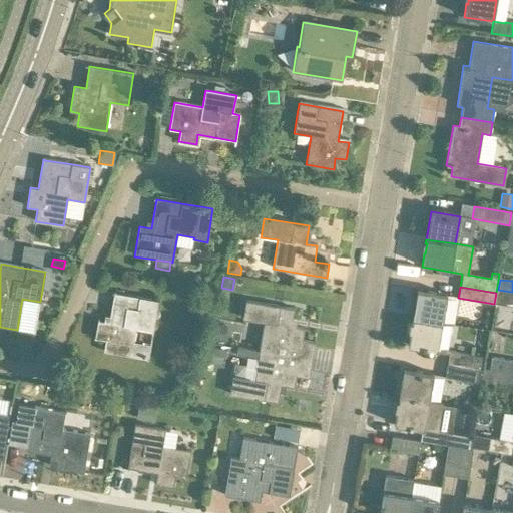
[(412,318),(441,323),(446,296),(417,291),(412,318)]
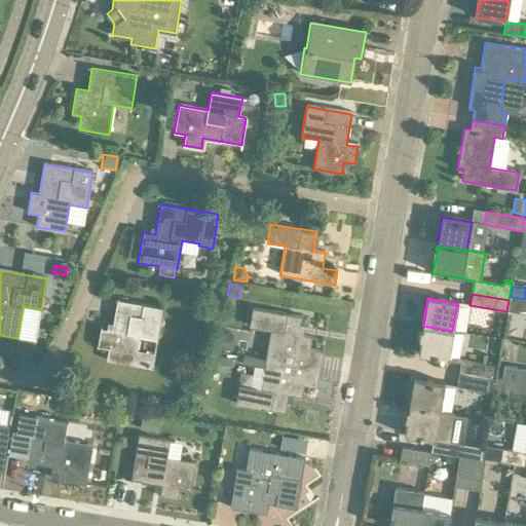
[(157,339),(162,308),(117,301),(112,325),(108,324),(107,330),(101,329),(98,347),(108,349),(106,361),(152,369),(155,353),(137,350),(139,336),(157,339)]
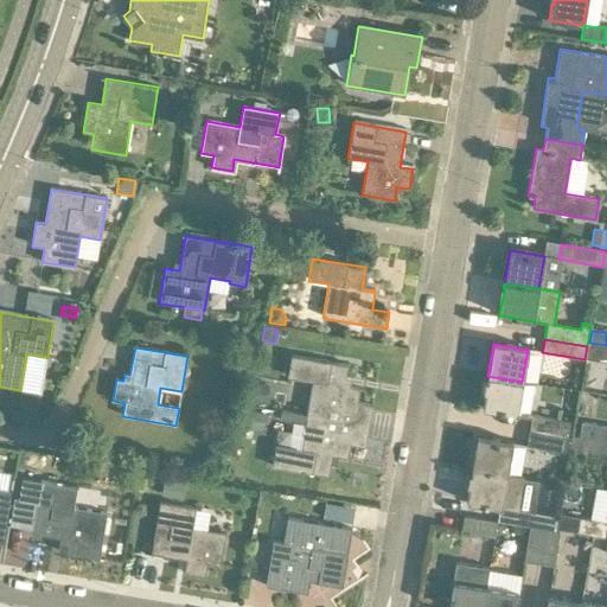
[(306,415),(369,426),(372,406),(357,403),(359,389),(344,387),(347,365),(291,356),(287,377),(312,381),(306,415)]
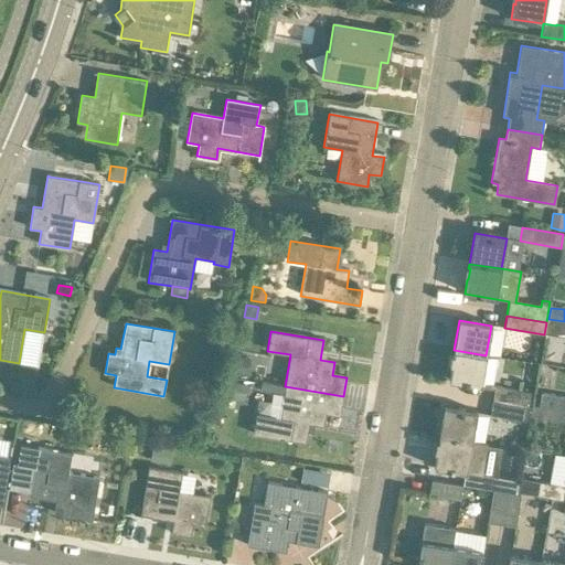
[(481,386),(486,355),(454,350),(454,355),(451,354),(449,365),(451,365),(449,381),(481,386)]
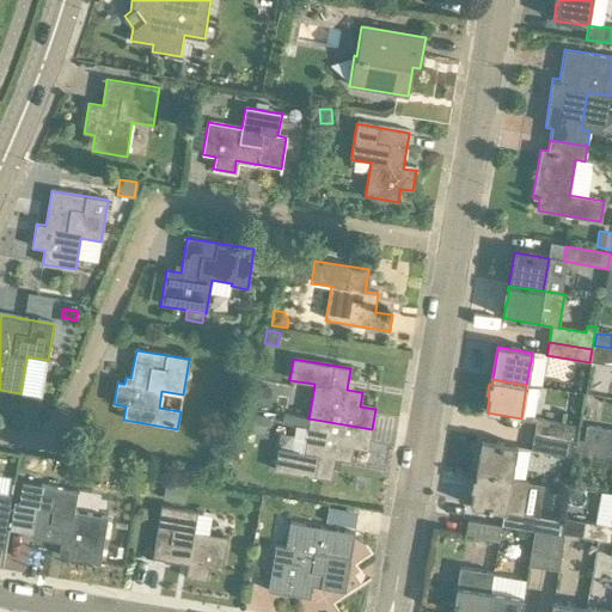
[(273,407),(270,387),(250,390),(252,408),(273,407)]
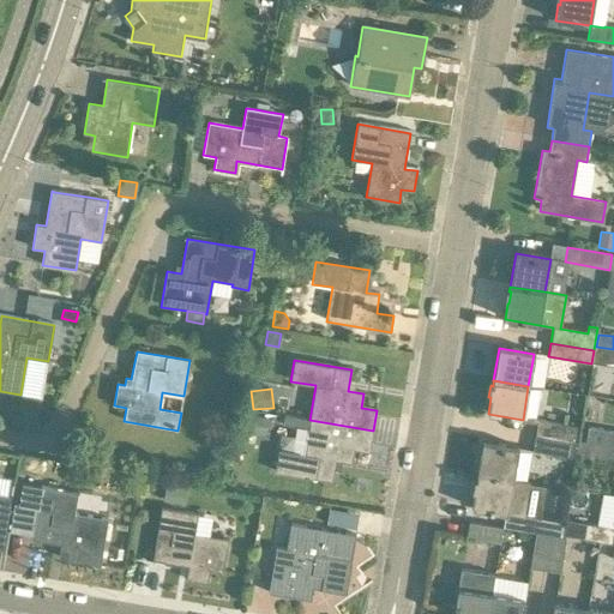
[(373,431),(309,420),(284,415),(283,425),(308,429),(304,455),(278,450),(275,471),(332,482),(336,461),(350,463),(353,450),(369,452),(373,431)]
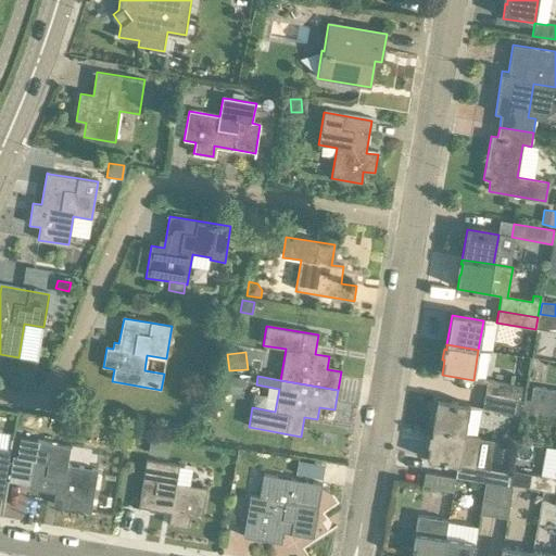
[(484,396),(519,402),(521,389),(487,382),(484,396)]
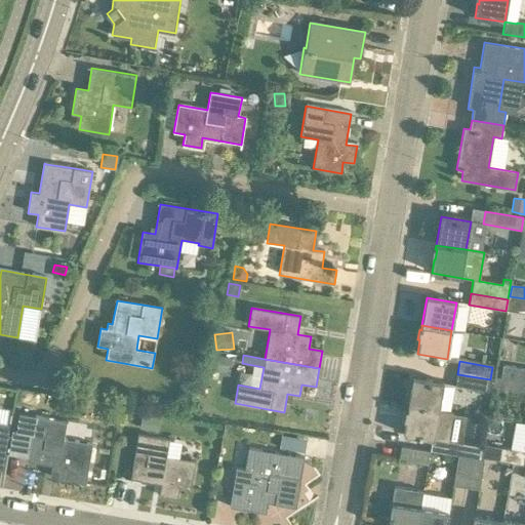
[(524,369),(502,366),(500,377),(524,380),(524,369)]
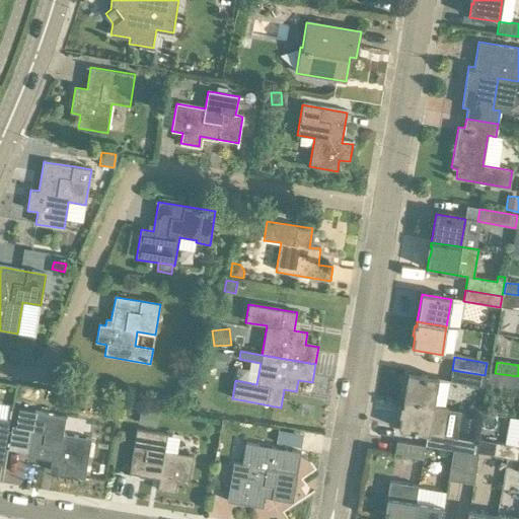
[(488,375),(485,375),(452,370),(450,381),(487,387),(488,375)]
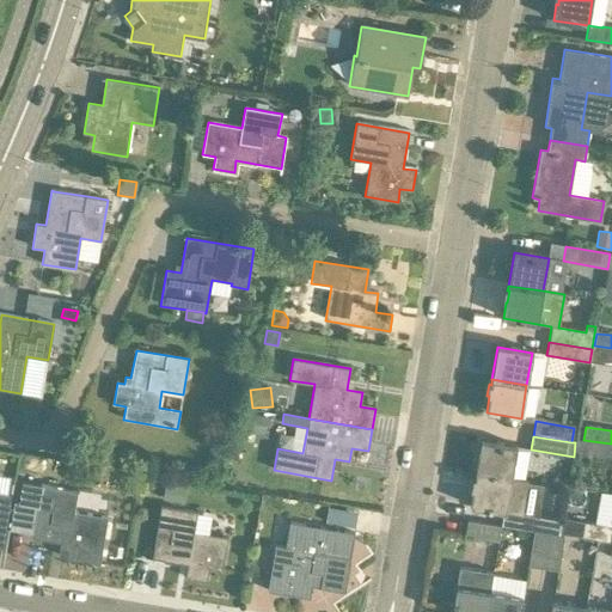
[(611,444),(583,440),(577,439),(575,457),(611,461),(611,444)]
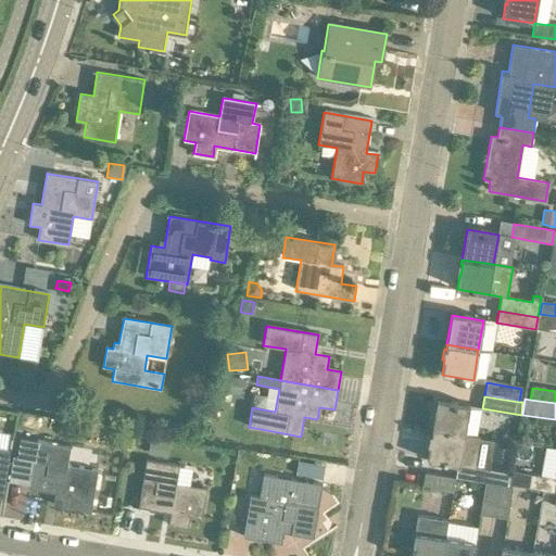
[(432,431),(464,437),(469,406),(438,401),(432,431)]
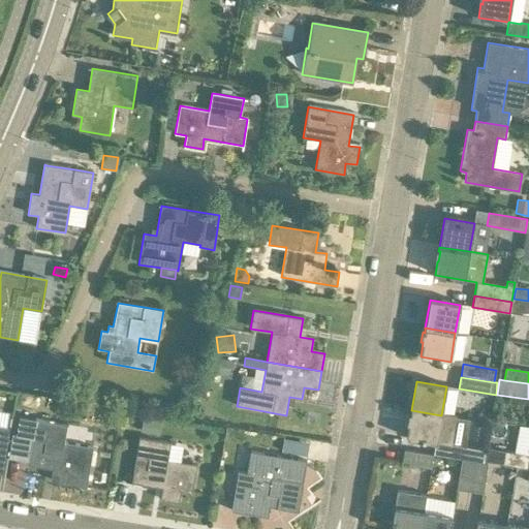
[(457,417),(441,415),(411,410),(410,414),(412,414),(411,424),(409,424),(406,438),(436,443),(434,456),(461,460),(476,463),(485,465),(485,463),(487,450),(474,449),(452,444),(457,417)]
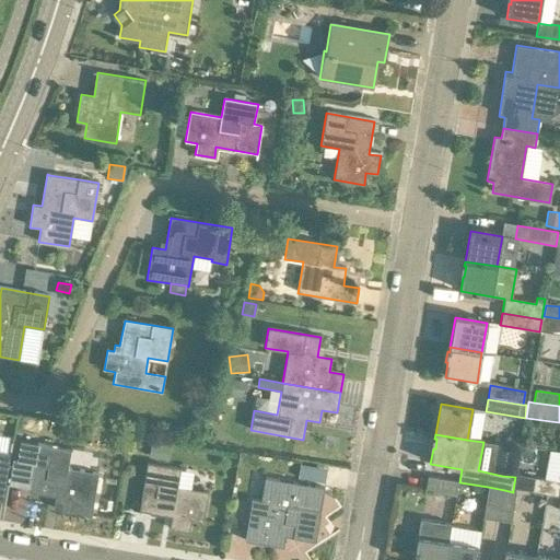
[(170,446),(151,443),(149,456),(167,459),(170,446)]
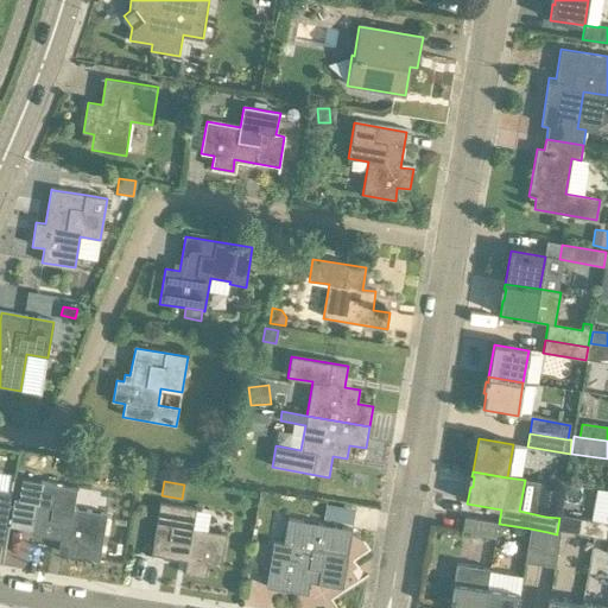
[(99,559),(107,514),(75,510),(78,489),(40,482),(31,536),(59,540),(59,539),(67,540),(64,553),(99,559)]
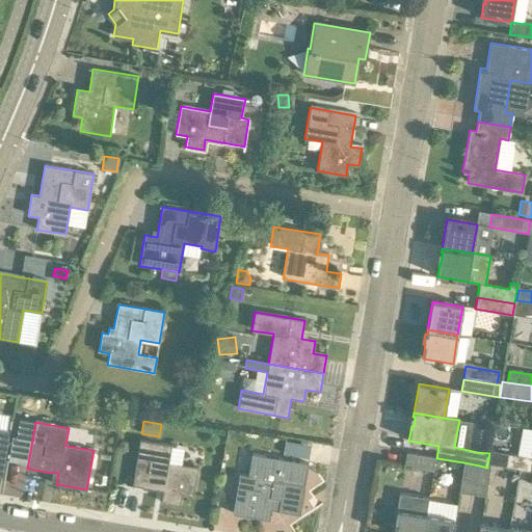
[(192,496),(197,468),(169,462),(171,445),(139,440),(131,485),(162,490),(161,502),(179,505),(181,495),(192,496)]
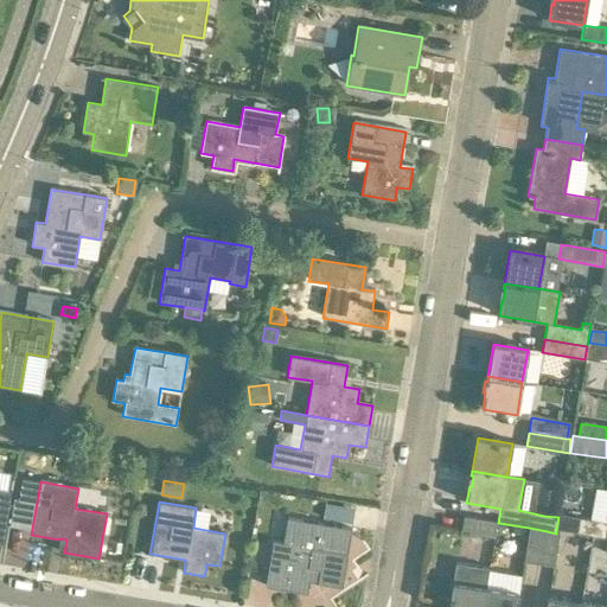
[(356,521),(358,508),(331,502),(328,515),(356,521)]
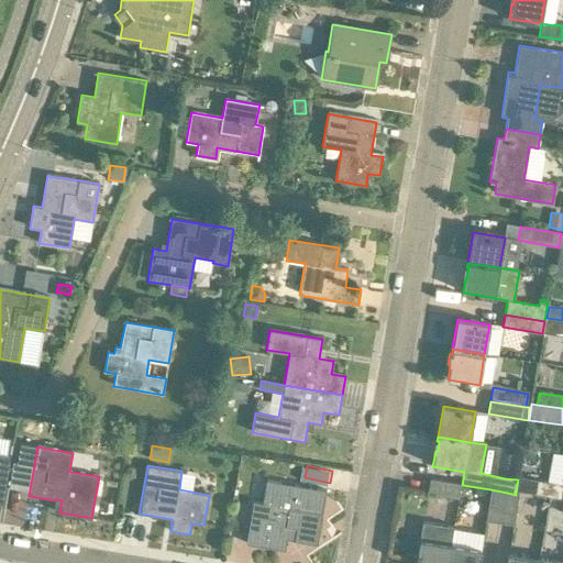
[(459,498),(461,484),(429,479),(427,494),(459,498)]
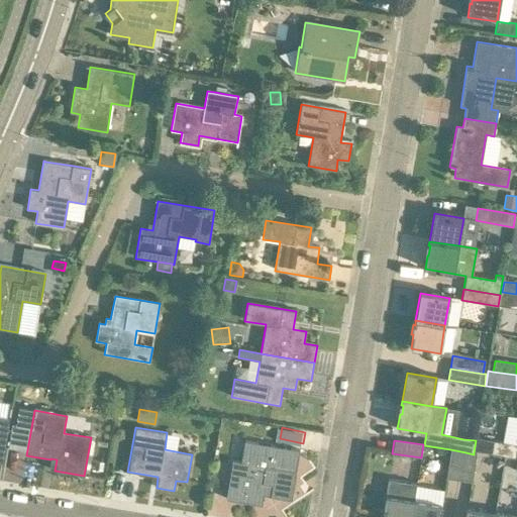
[(291,500),(299,450),(244,441),(241,454),(243,455),(242,461),(232,460),(225,500),(262,506),(263,496),(291,500)]
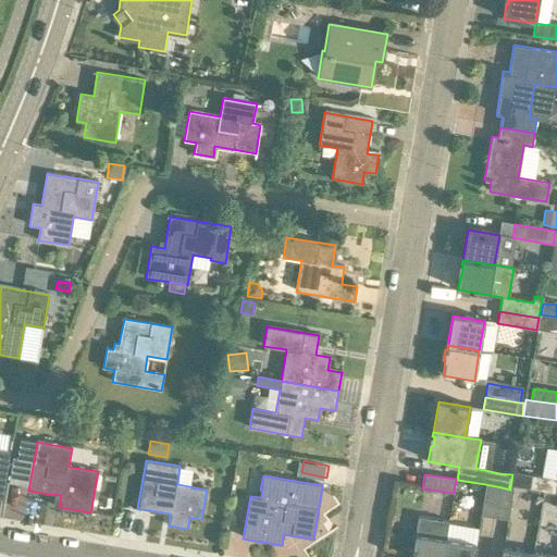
[(531,478),(519,475),(517,486),(530,489),(530,491),(556,494),(556,489),(556,480),(531,477),(531,478)]
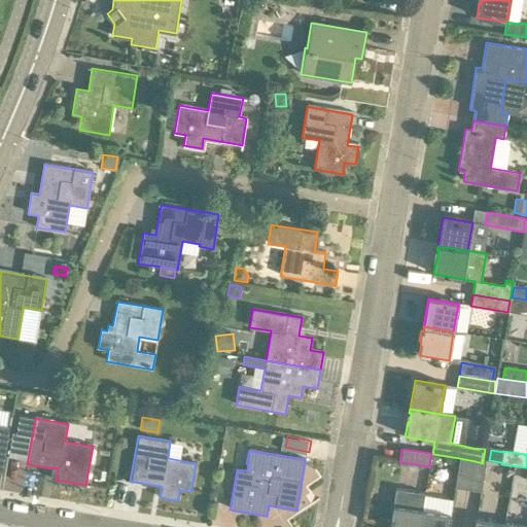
[(469,490),(475,461),(459,458),(455,488),(469,490)]
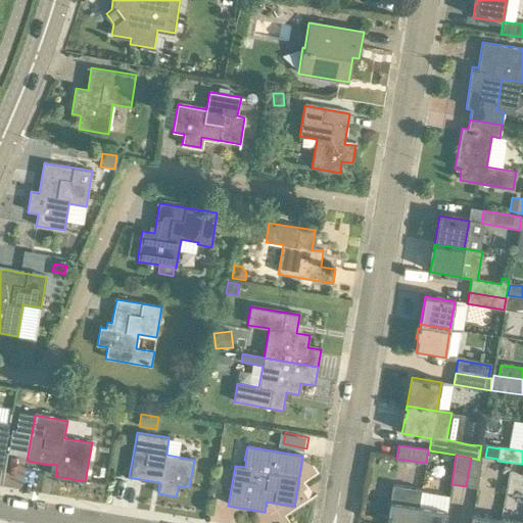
[(471,458),(466,486),(477,488),(481,458),(479,458),(479,460),(471,458)]
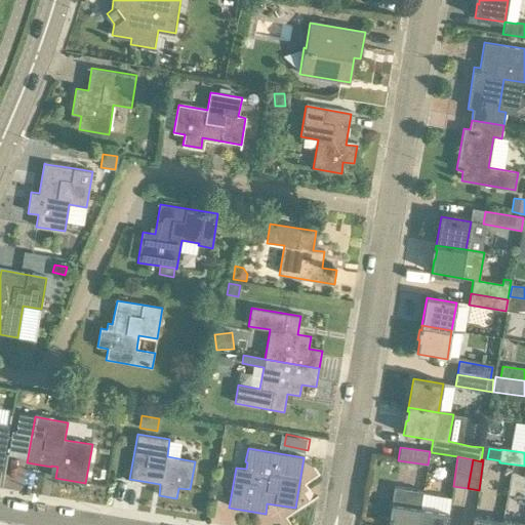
[(417,524),(421,509),(420,509),(422,491),(394,487),(392,503),(388,524),(417,524)]
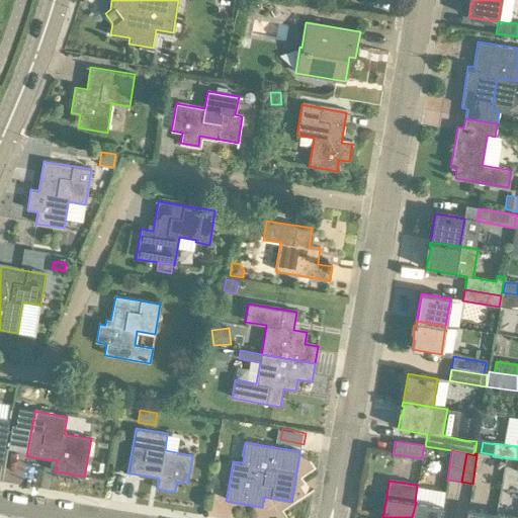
[(371,497),(363,496),(361,508),(369,509),(371,497)]
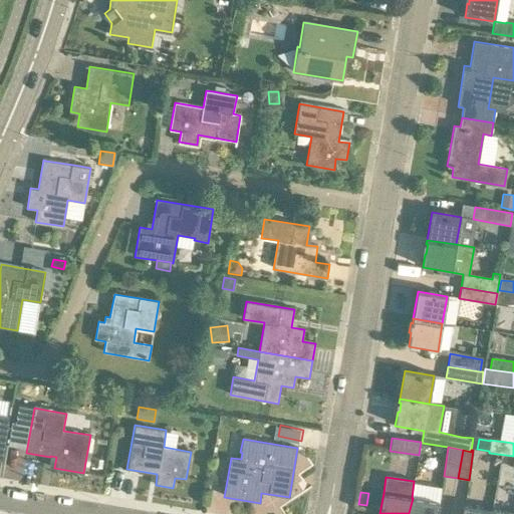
[(413,498),(409,513),(436,513),(439,502),(413,498)]
